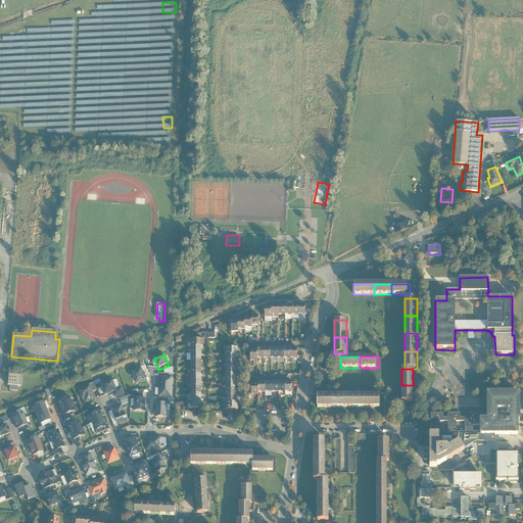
[(142,370),(133,373),(136,384),(146,380),(142,370)]
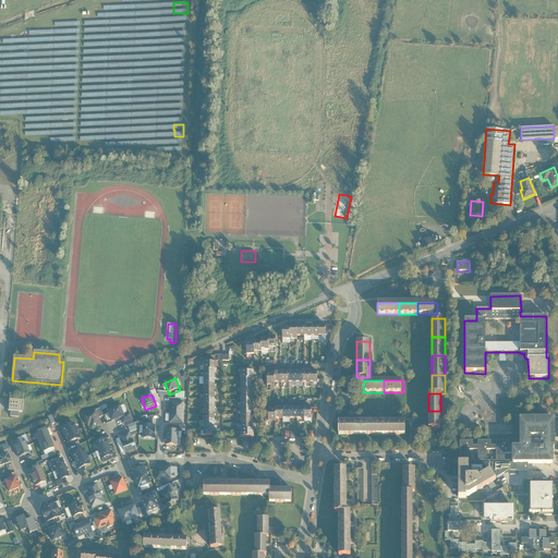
[(23,401),(9,400),(9,412),(11,412),(11,416),(15,416),(15,413),(22,413),(23,401)]
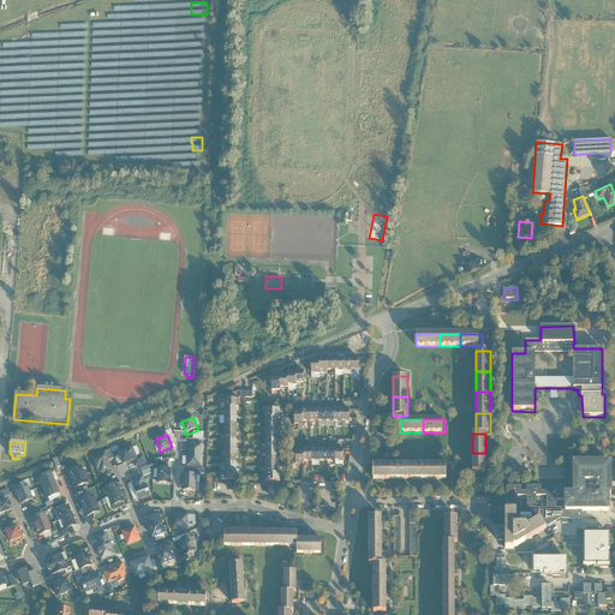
[(203,445),(187,443),(187,455),(202,457),(203,445)]
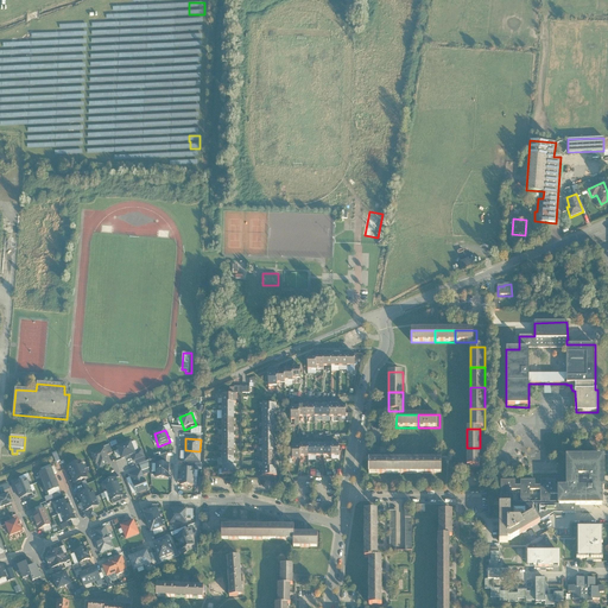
[(132,443),(118,449),(121,461),(132,457),(137,456),(135,453),(132,443)]
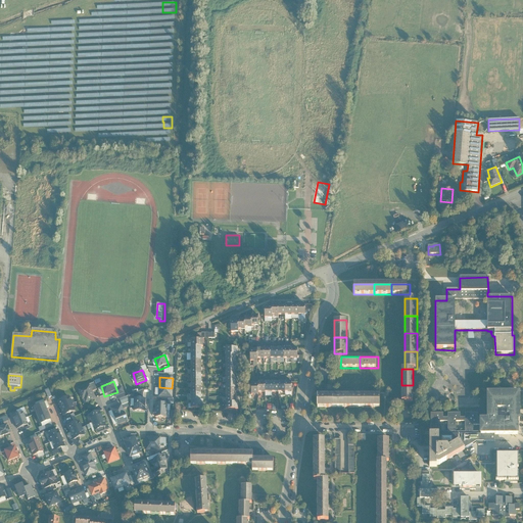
[(413,385),(401,385),(401,401),(413,401),(413,385)]
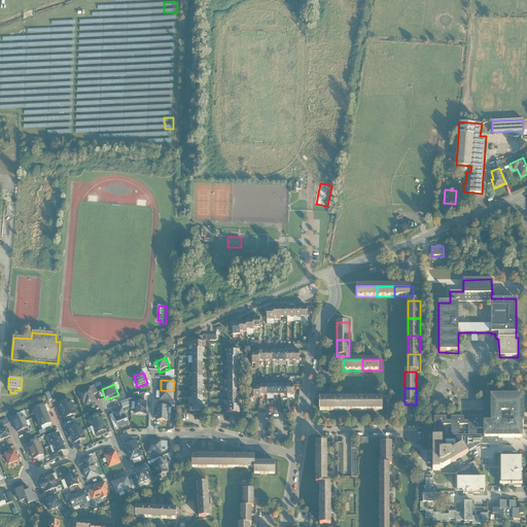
[(94,395),(91,389),(78,393),(82,403),(85,402),(86,407),(97,403),(94,395)]
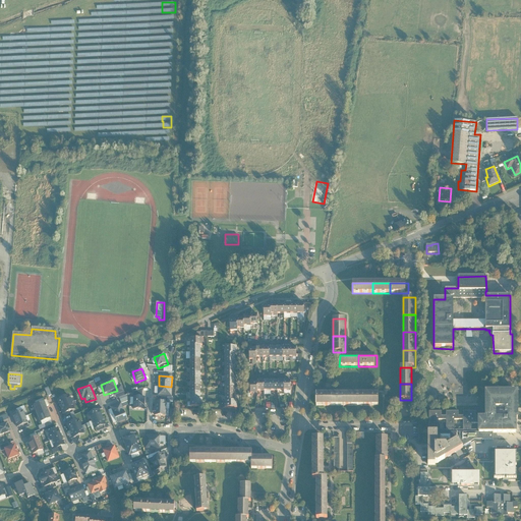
[(122,386),(116,388),(117,391),(113,392),(115,397),(124,393),(122,386)]
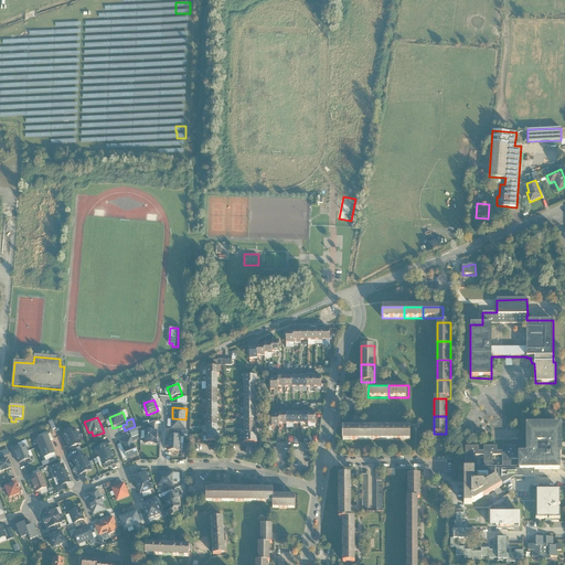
[(185,419),(172,418),(172,429),(185,430),(185,419)]
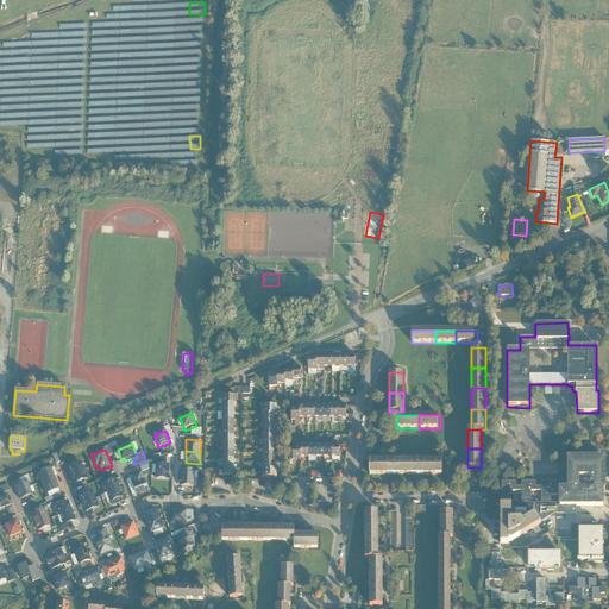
[(157,465),(167,465),(168,456),(157,459),(157,465)]
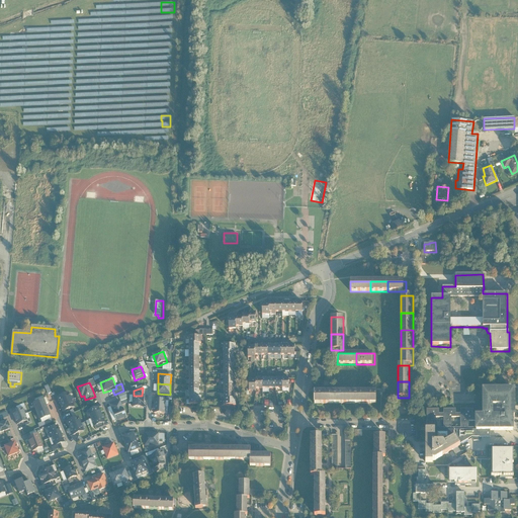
[(459,446),(471,438),(473,442),(480,442),(480,438),(490,438),(491,433),(515,433),(515,419),(516,419),(516,391),(483,391),(483,416),(476,416),(476,414),(472,414),(472,410),(460,410),(460,414),(456,414),(455,410),(443,410),(443,414),(439,414),(439,410),(427,410),(427,431),(425,431),(425,466),(432,466),(432,464),(435,464),(460,448),(459,446)]
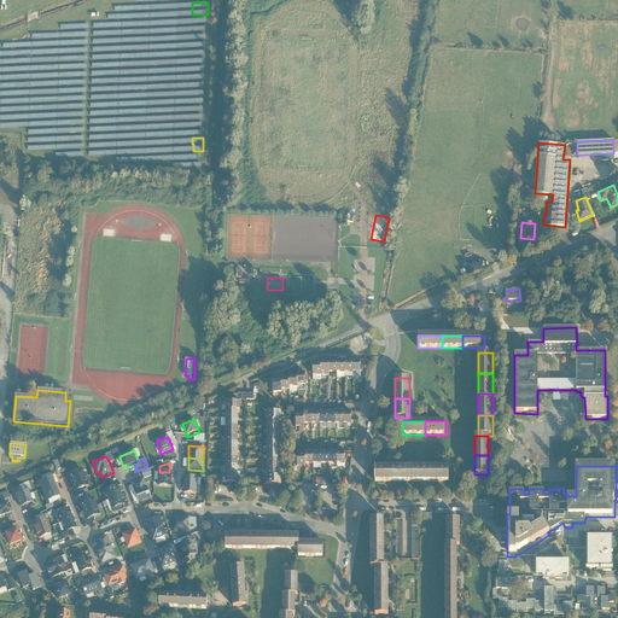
[(449,482),(449,467),(425,468),(425,482),(449,482)]
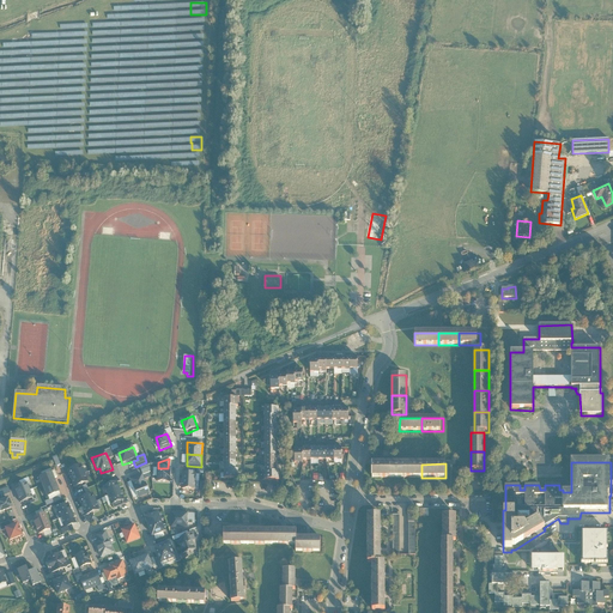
[(396,465),(372,465),(371,478),(396,478),(396,465)]
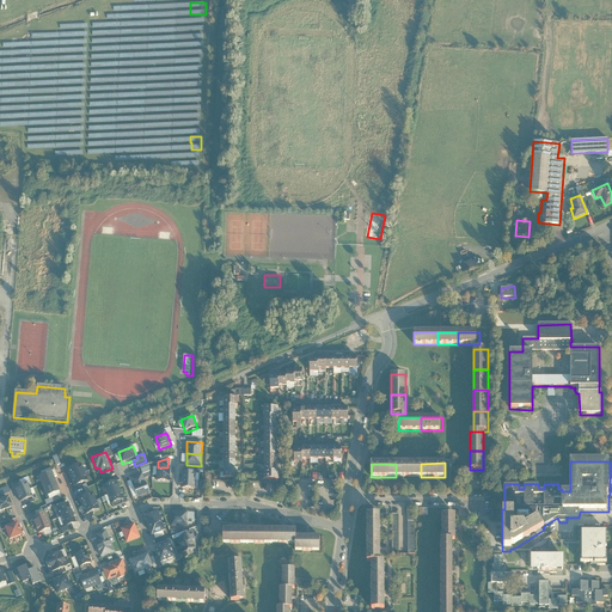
[(421,464),(396,464),(396,477),(421,477),(421,464)]
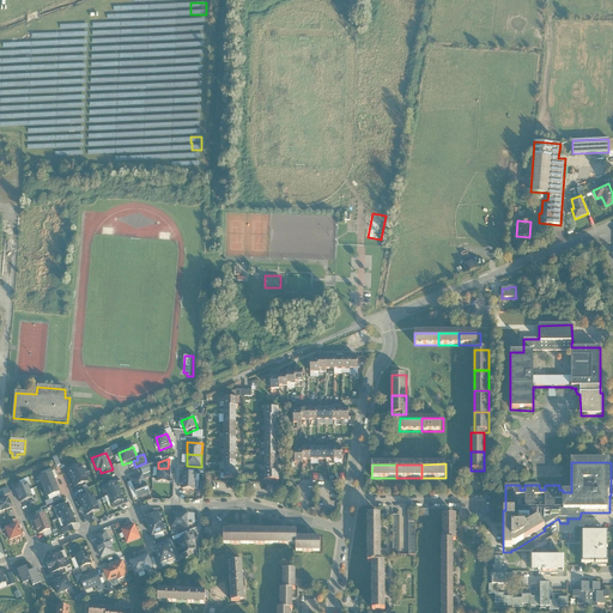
[(82,466),(67,472),(71,480),(84,474),(82,466)]
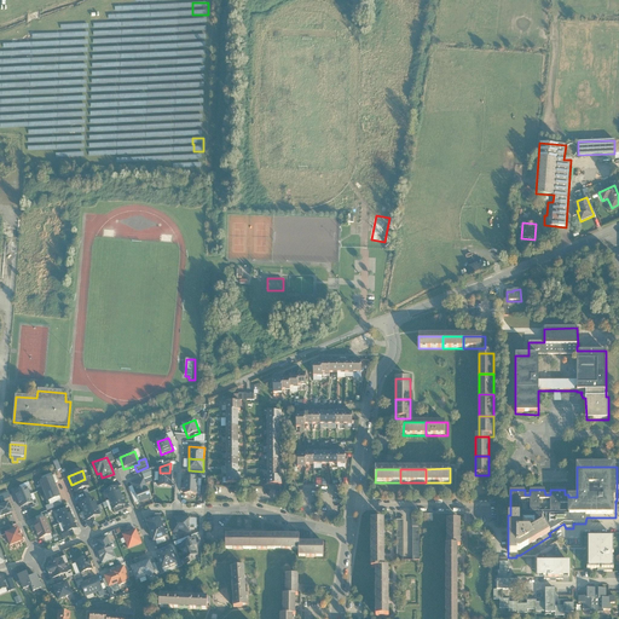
[(169,473),(160,473),(158,487),(172,487),(173,473),(169,473)]
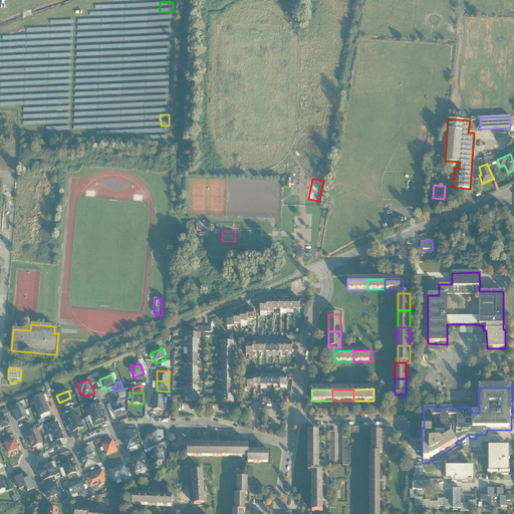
[(42,396),(32,400),(39,417),(49,413),(42,396)]
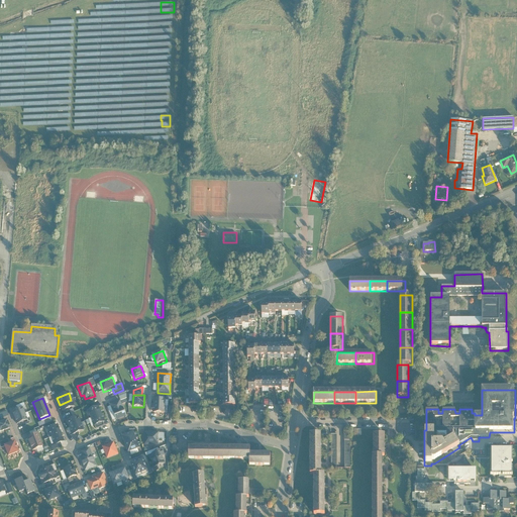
[(71,400),(60,405),(63,412),(74,407),(71,400)]
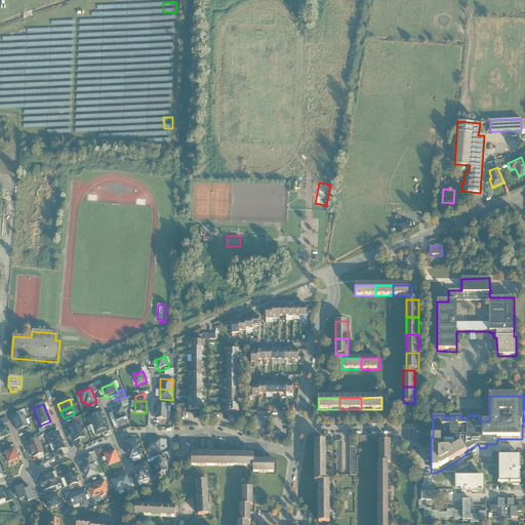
[(122,407),(112,411),(115,419),(125,415),(122,407)]
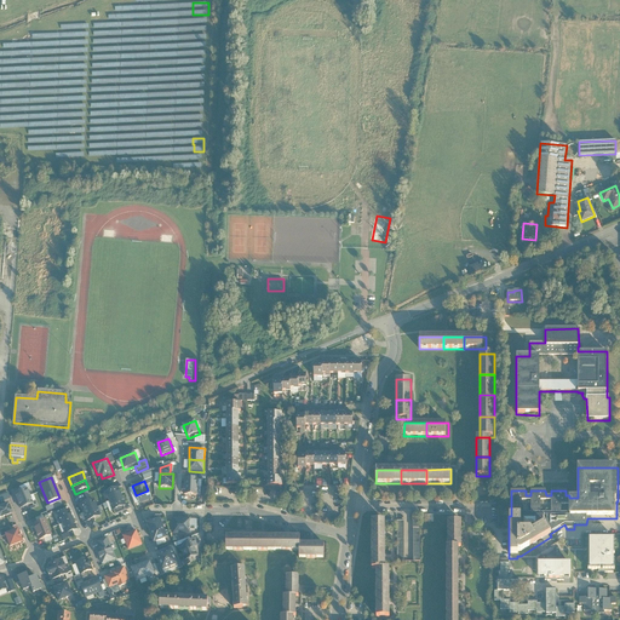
[(13,493),(17,501),(29,495),(27,488),(13,493)]
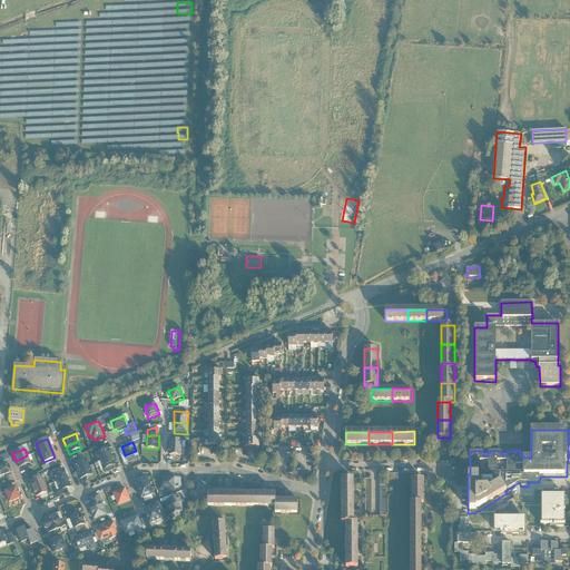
[(100,462),(112,458),(109,449),(97,454),(100,462)]
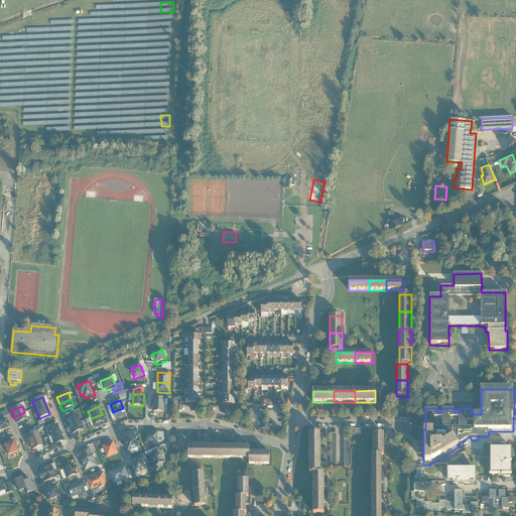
[(123,408),(113,412),(117,420),(126,416),(123,408)]
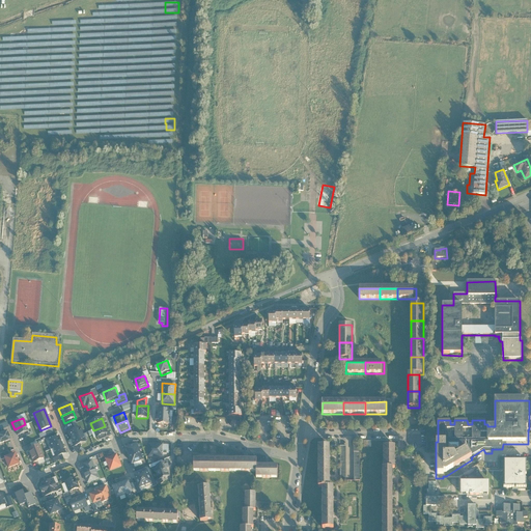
[(6,421),(0,423),(0,428),(1,430),(8,427),(6,421)]
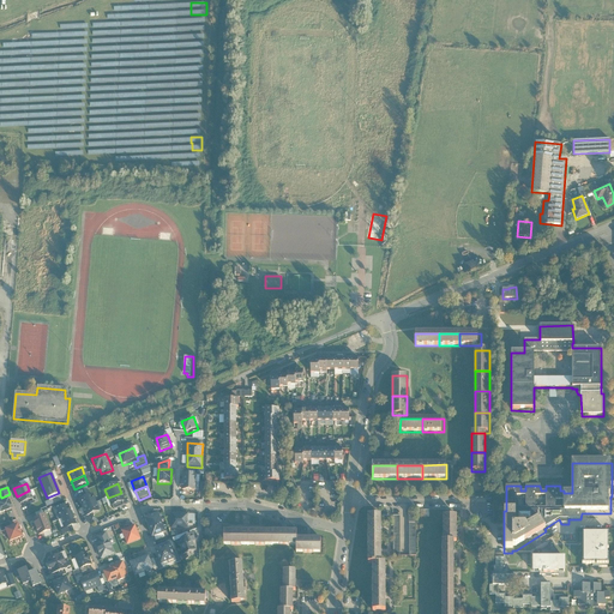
[(17,497),(19,504),(32,498),(29,491),(17,497)]
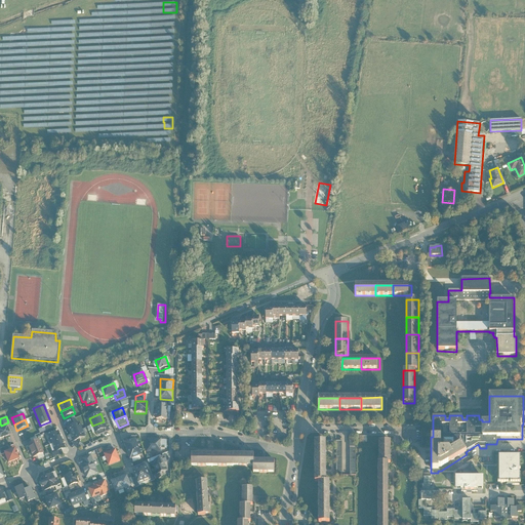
[(95,434),(107,430),(104,421),(92,426),(95,434)]
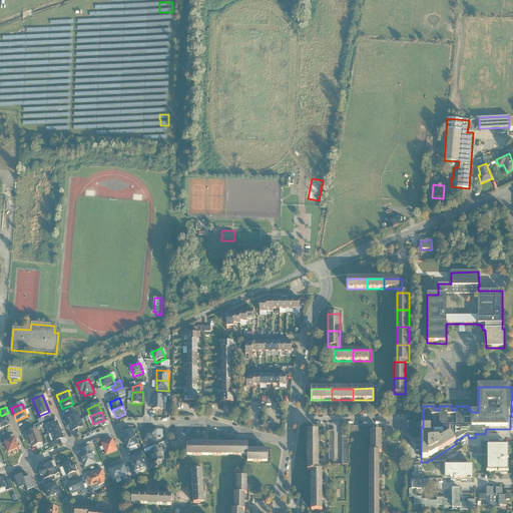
[(77,414),(65,418),(68,425),(80,421),(77,414)]
